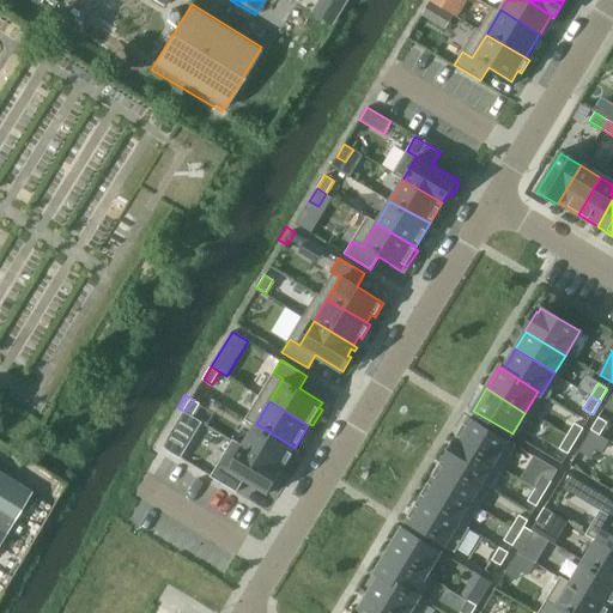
[(177,407),(156,441),(171,450),(190,417),(177,407)]
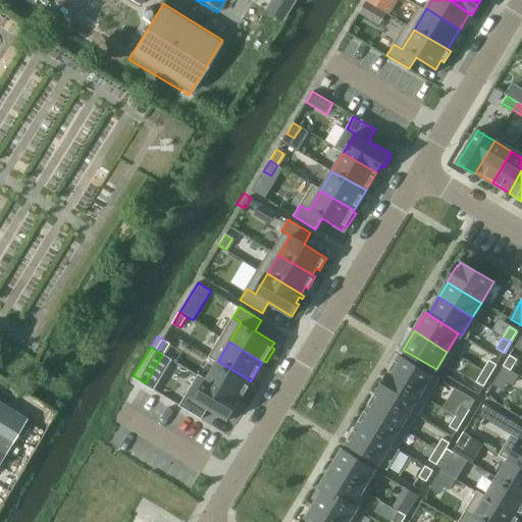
[(400,355),(387,374),(421,395),(433,375),(400,355)]
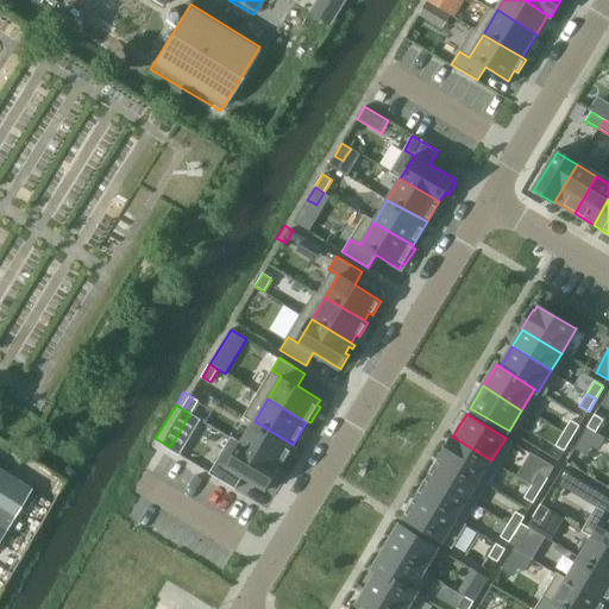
[(595,414),(588,427),(596,432),(604,420),(595,414)]
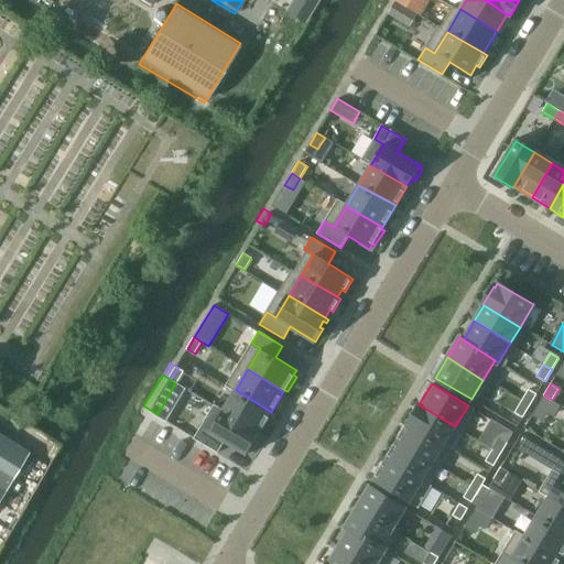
[(529,389),(522,401),(530,405),(538,393),(529,389)]
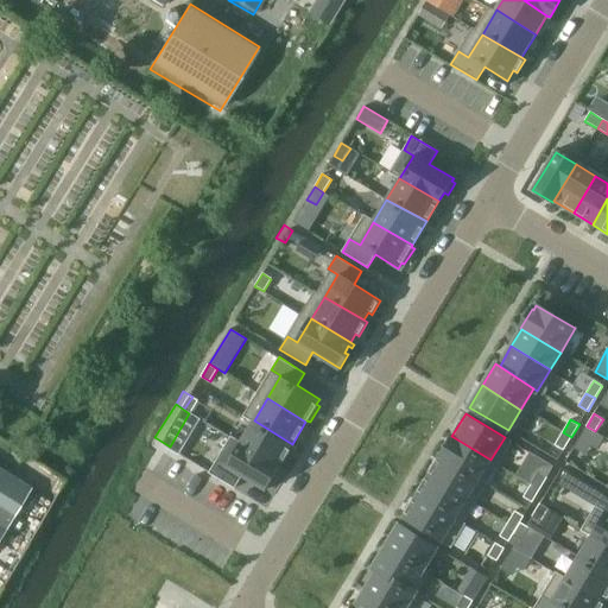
[(254,420),(240,442),(279,466),(292,444),(254,420)]
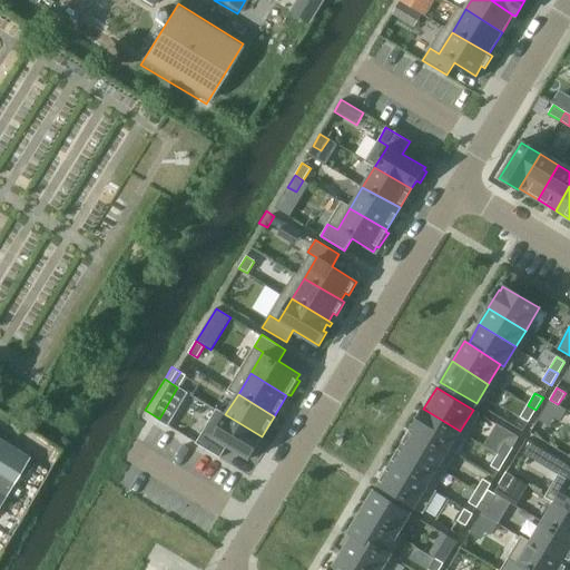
[(550,400),(542,411),(551,416),(558,404),(550,400)]
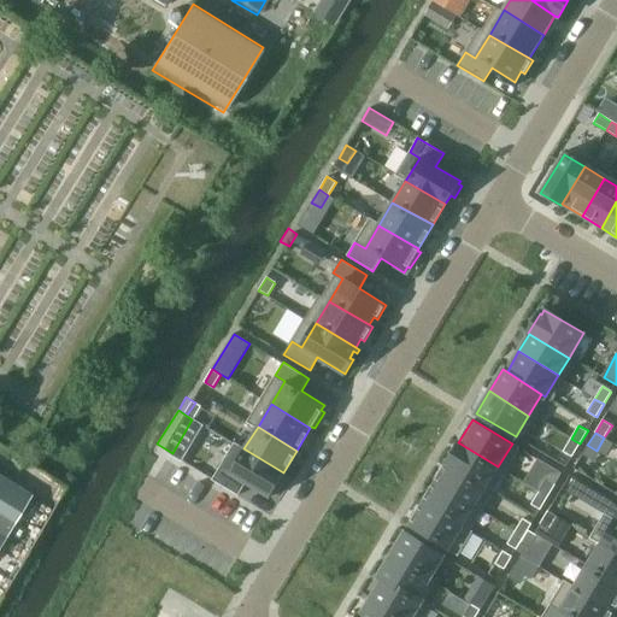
[(571,439),(563,451),(573,457),(580,444),(571,439)]
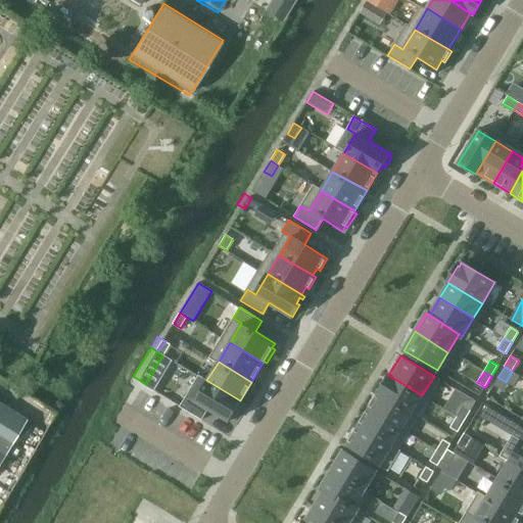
[(387,375),(378,391),(378,392),(412,413),(422,395),(388,375),(387,375)]
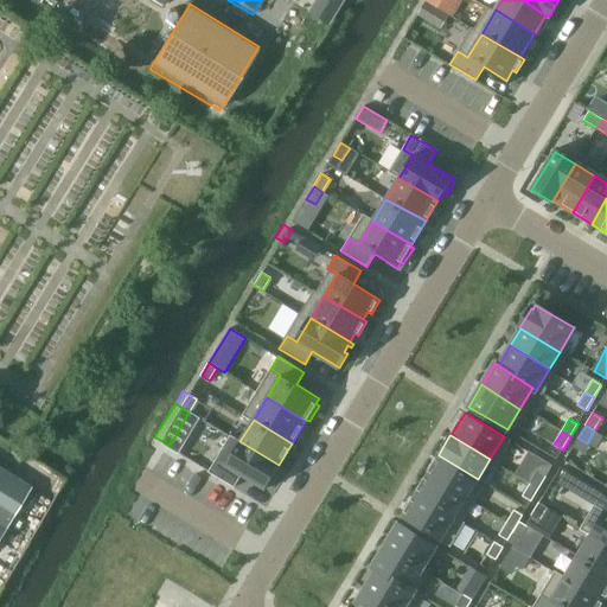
[(217,459),(209,472),(234,487),(242,474),(266,489),(280,466),(279,465),(240,441),(227,465),(217,459)]
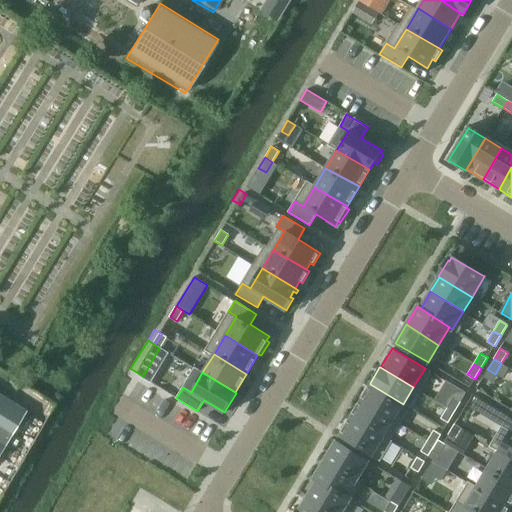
[(370,384),(360,400),(393,420),(403,404),(370,384)]
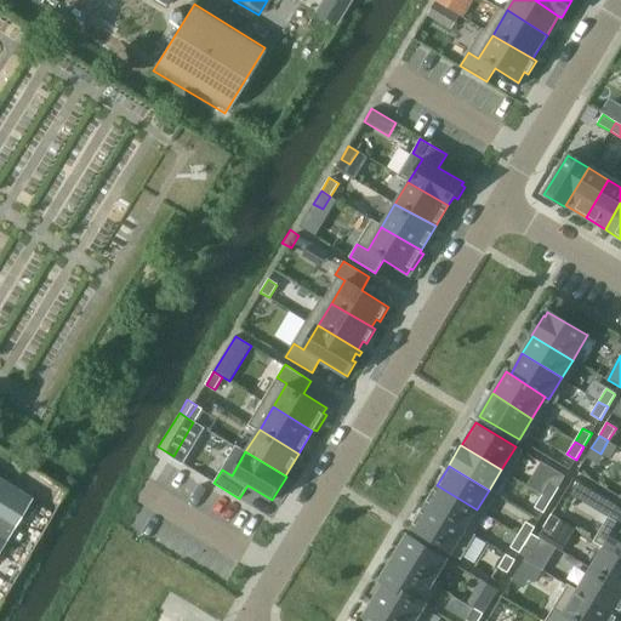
[(0,548),(30,501),(0,482),(0,548)]
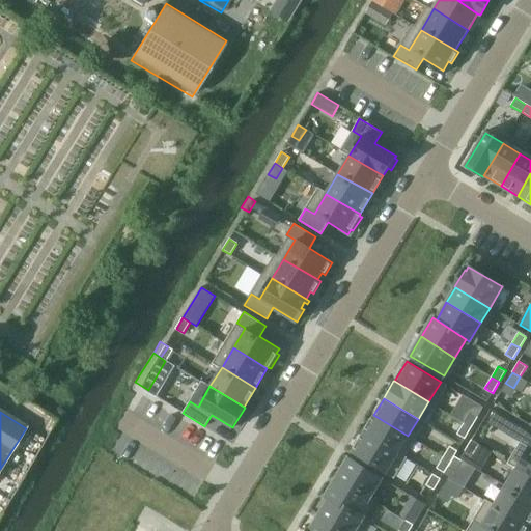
[(471,412),(464,423),(472,427),(478,416),(471,412)]
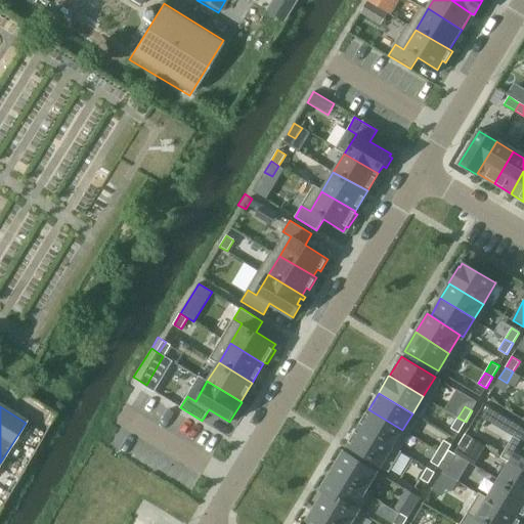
[(368,409),(359,427),(392,446),(402,430),(368,409)]
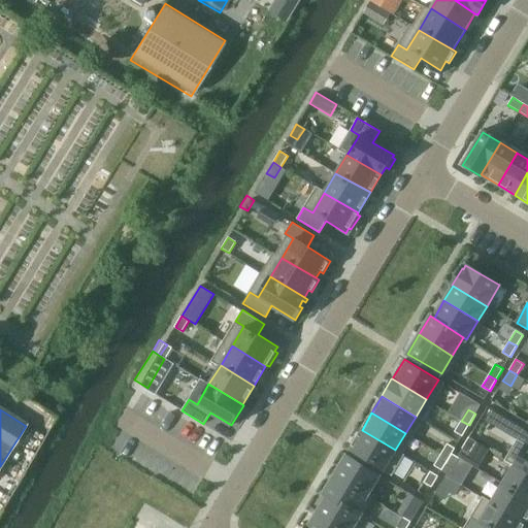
[(461,421),(455,431),(462,436),(469,425),(461,421)]
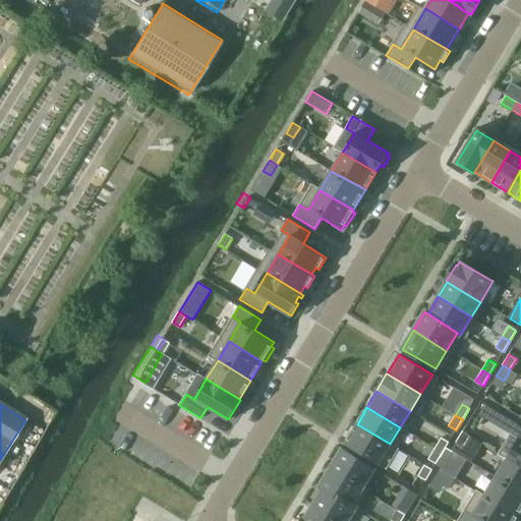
[(518,439),(507,458),(520,466),(520,424),(517,422),(510,433),(518,439)]
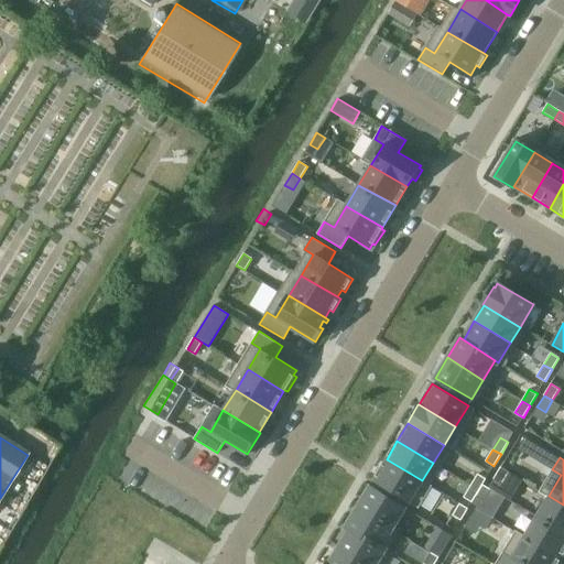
[(387,459),(373,480),(410,502),(422,480),(387,459)]
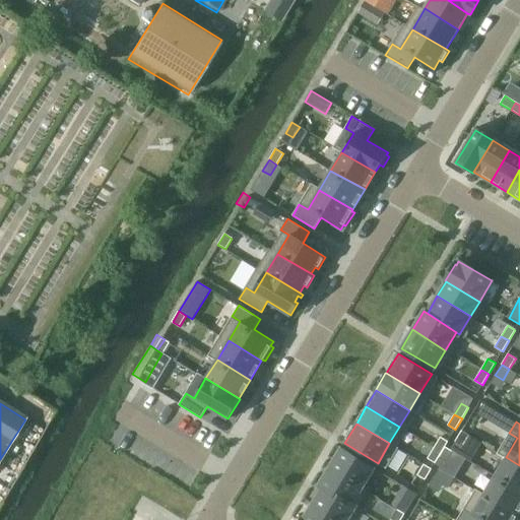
[(462,431),(455,442),(463,446),(469,435),(462,431)]
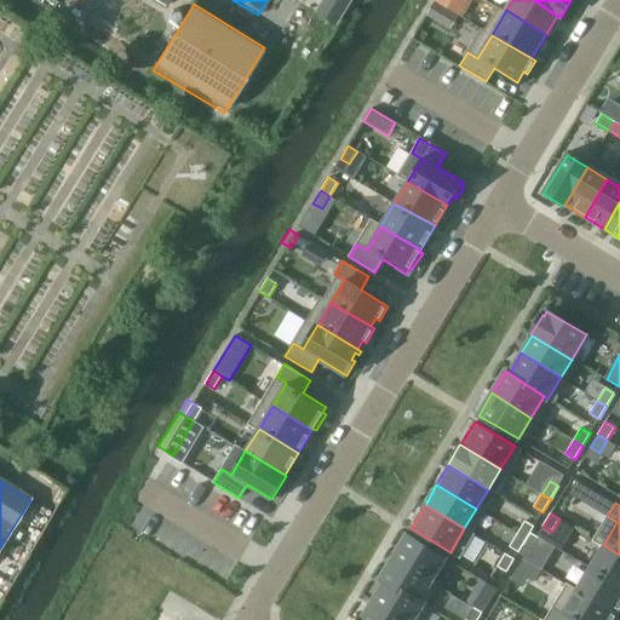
[(526,521),(517,534),(527,539),(530,532),(534,526),(526,521)]
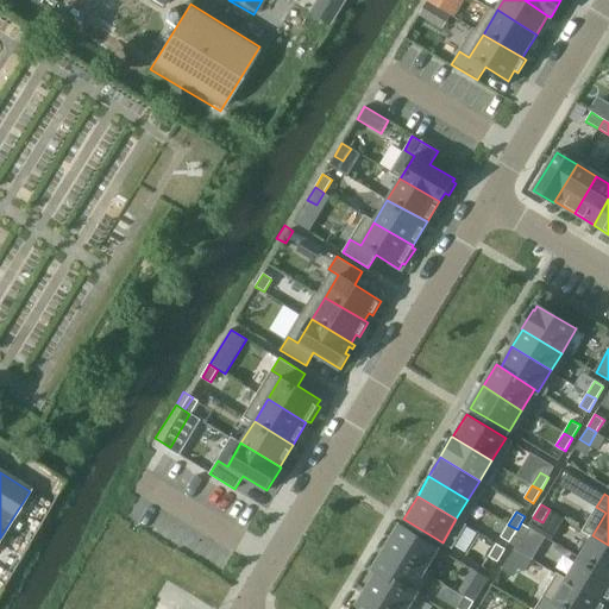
[(518,529),(514,535),(522,541),(531,528),(521,522),(518,529)]
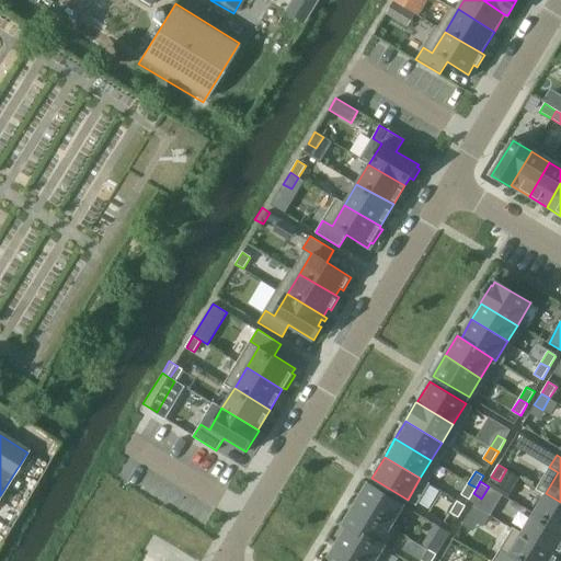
[(368,483),(356,504),(392,525),(403,505),(368,483)]
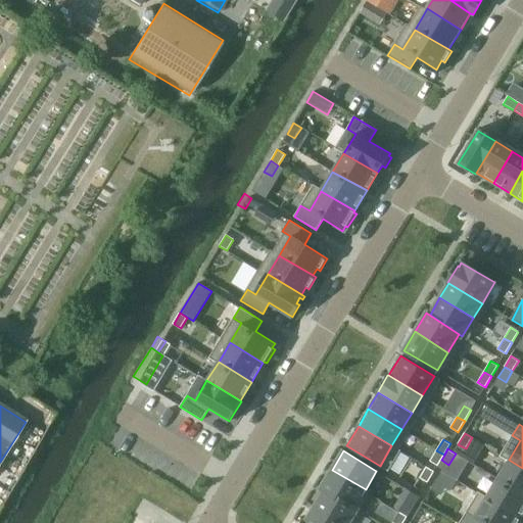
[(436,450),(430,461),(438,466),(441,460),(444,455),(436,450)]
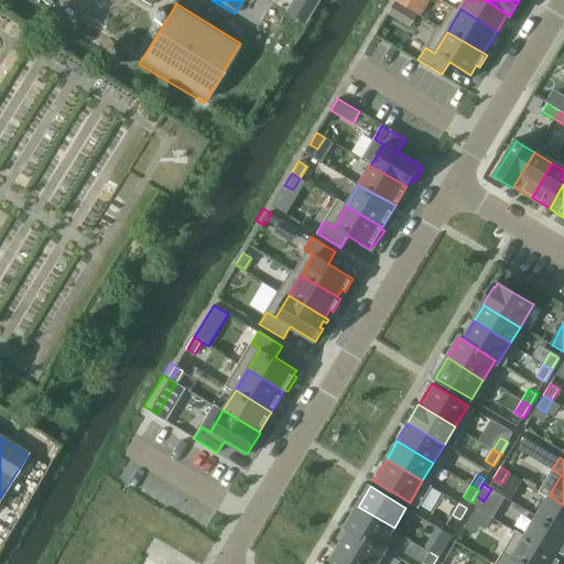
[(563,505),(549,496),(537,517),(563,531),(563,505)]
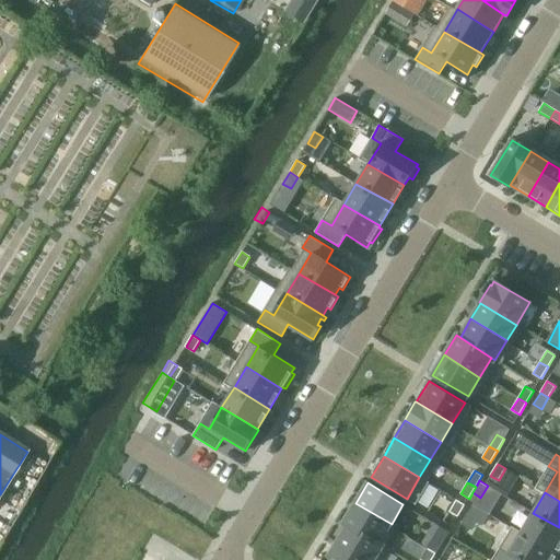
[(456,500),(450,512),(457,516),(465,505),(456,500)]
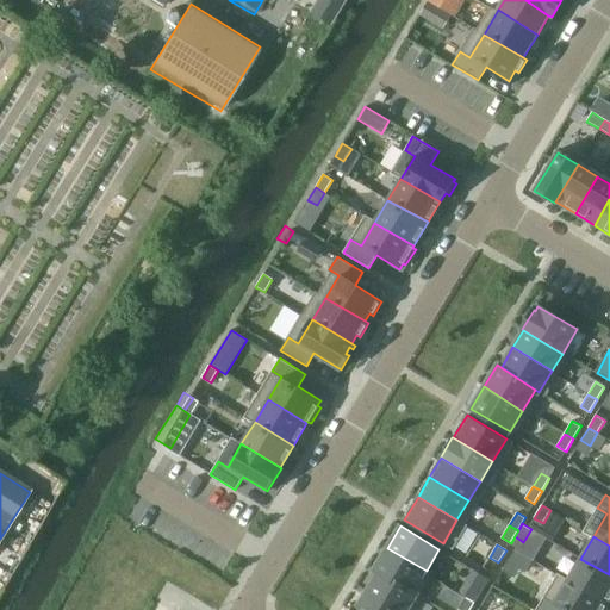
[(387,548),(374,570),(414,591),(427,571),(387,548)]
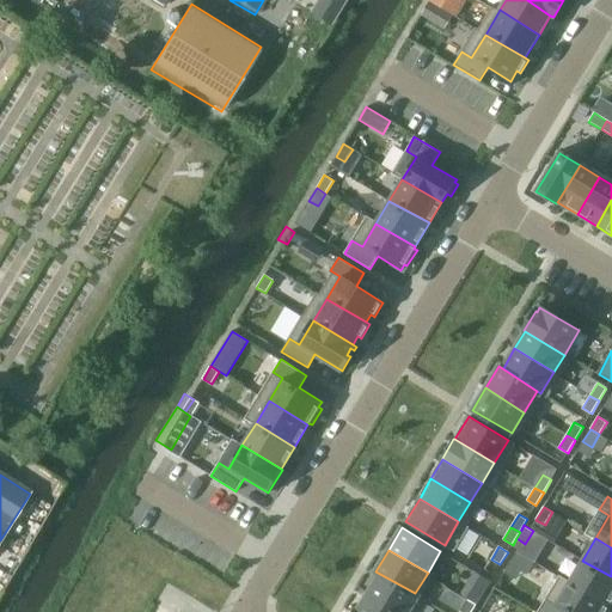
[(516,551),(509,564),(518,569),(526,557),(516,551)]
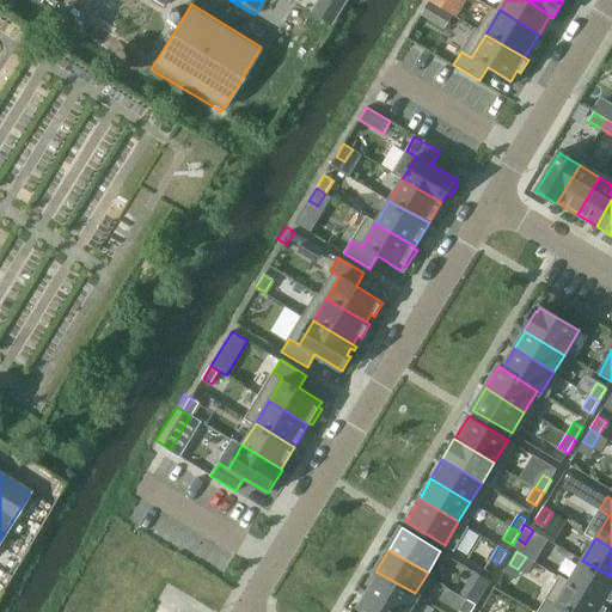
[(446,557),(432,580),(446,589),(460,565),(446,557)]
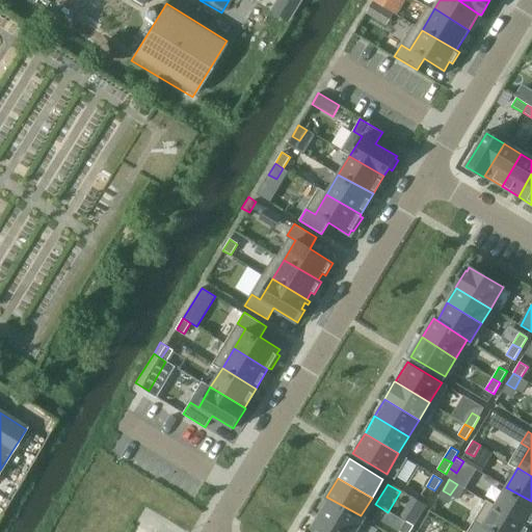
[(531,501),(506,487),(497,503),(531,524),(531,521),(531,501)]
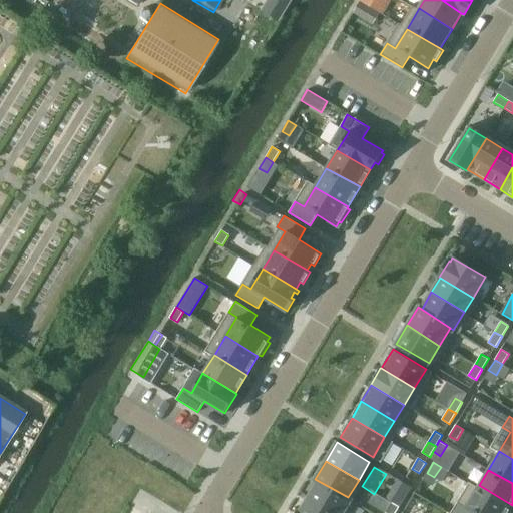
[(318,481),(309,497),(335,512),(343,512),(352,499),(348,497),(318,481)]
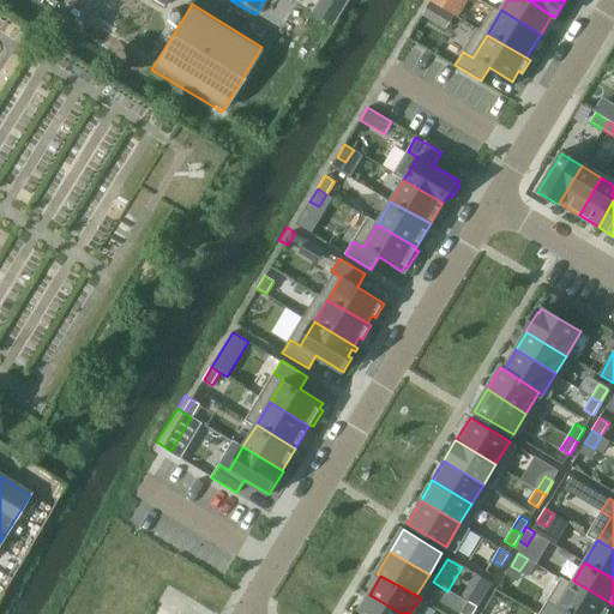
[(547,601),(539,613),(609,613),(612,612),(609,609),(613,605),(573,581),(557,607),(547,601)]
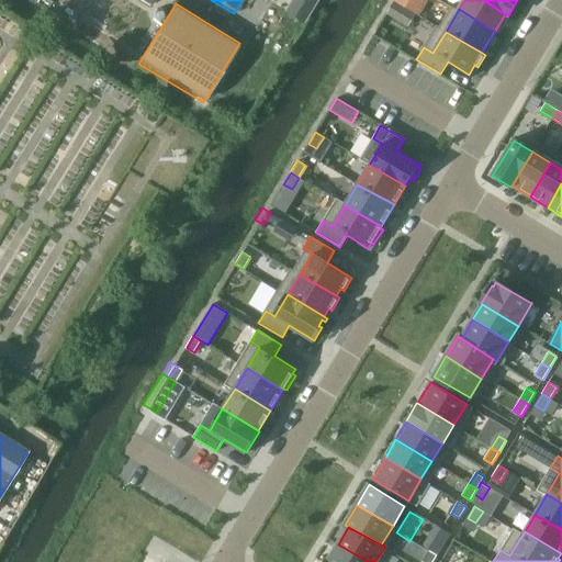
[(436,538),(429,550),(438,555),(445,543),(436,538)]
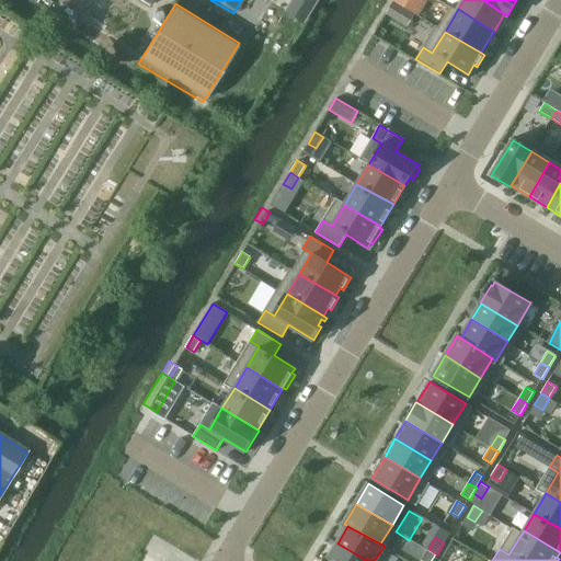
[(366,560),(338,544),(327,560),(328,560),(366,560)]
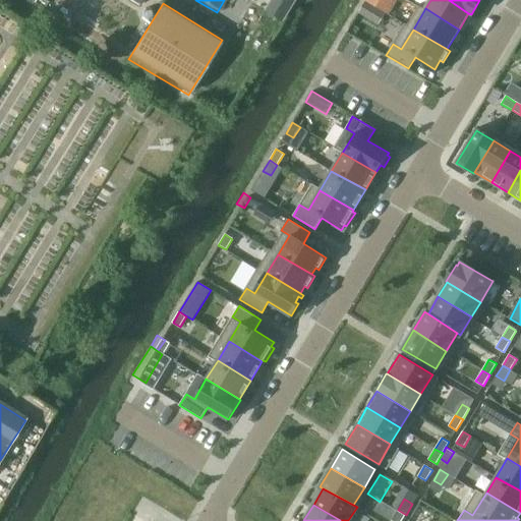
[(398,510),(391,520),(401,520),(406,515),(398,510)]
